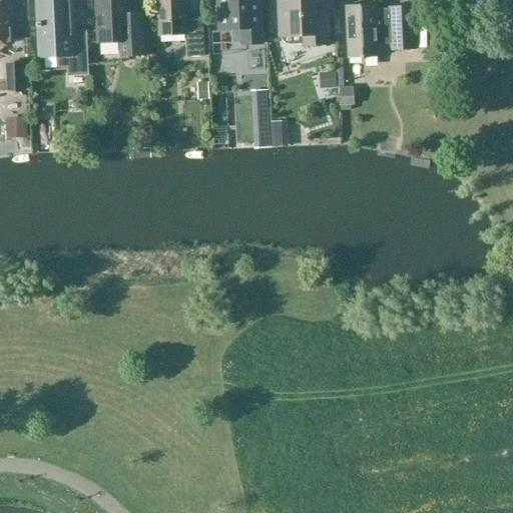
[(72,0),(37,0),(36,0),(38,40),(39,57),(67,56),(68,76),(88,75),(86,32),(74,32),(72,0)]
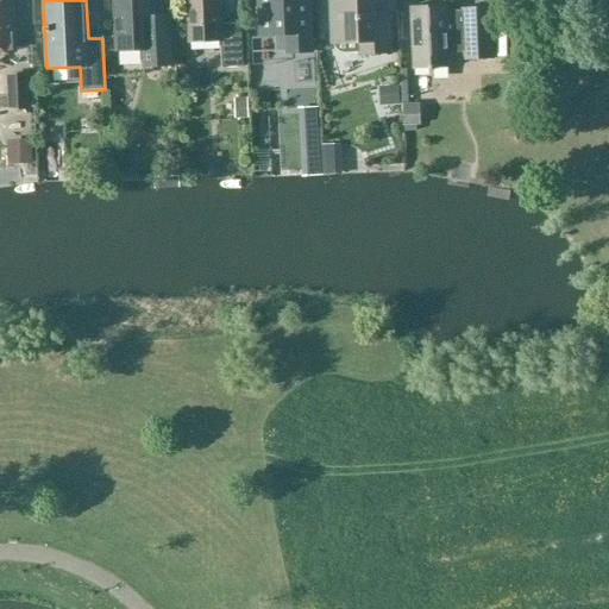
[(152,0),(114,0),(117,51),(144,50),(144,67),(173,66),(170,17),(154,18),(152,0)]
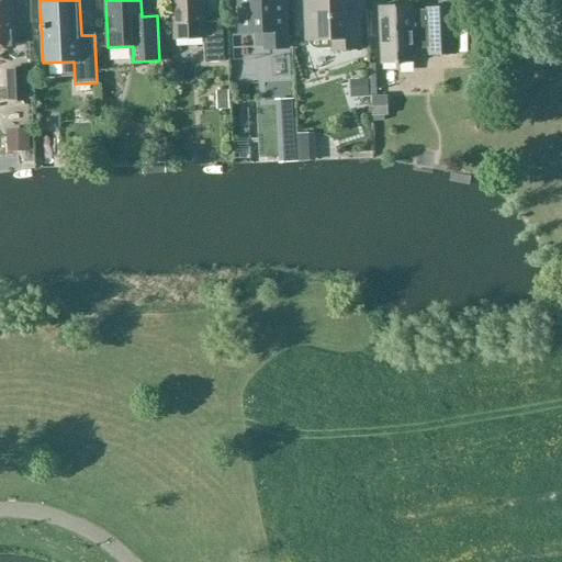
[(203,0),(172,0),(175,41),(204,38),(205,54),(224,53),(223,21),(204,22),(203,0)]
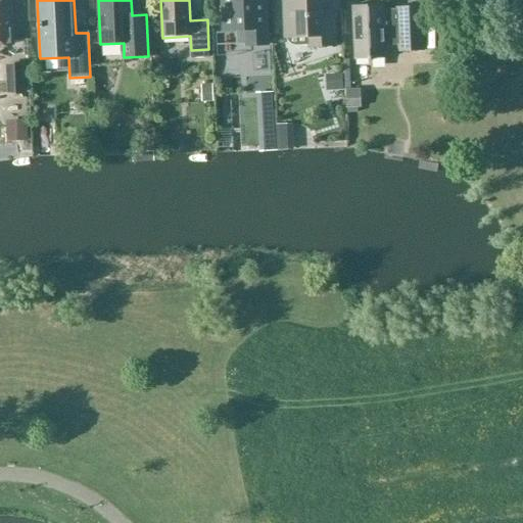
[(222,0),(224,31),(236,30),(237,45),(246,44),(246,46),(269,45),(267,2),(253,3),(252,0),(222,0)]
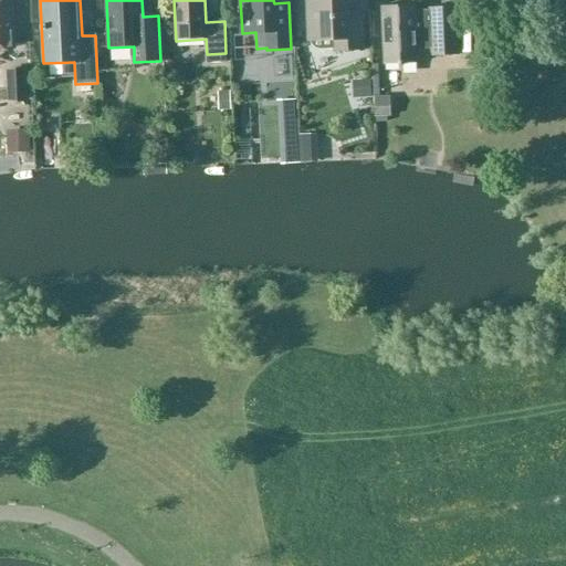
[(306,0),(308,41),(312,41),(312,45),(316,49),(321,50),(334,49),(334,51),(364,50),(363,13),(349,14),(348,0),(306,0)]
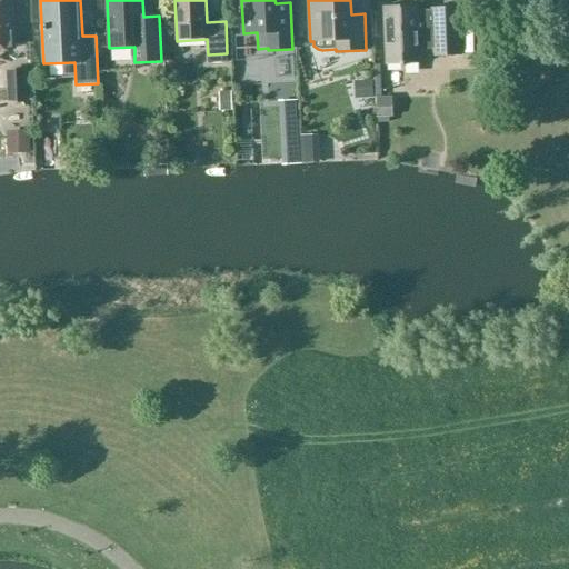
[(0,49),(16,49),(13,2),(0,2),(0,49)]
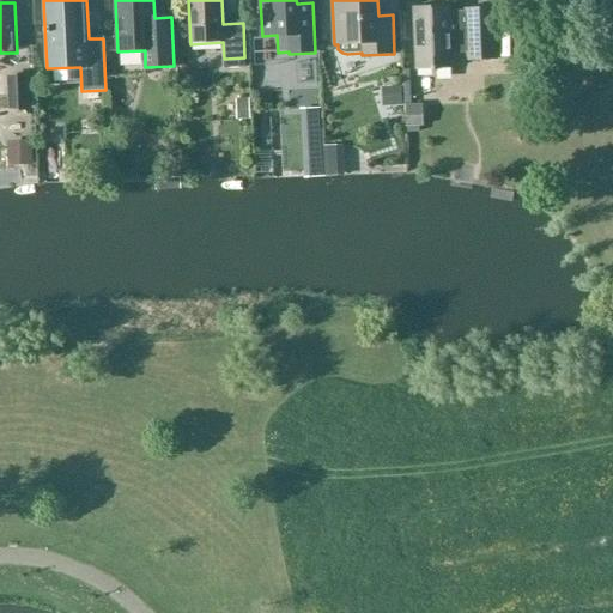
[(450,6),(414,7),(417,70),(432,70),(432,71),(437,71),(437,70),(453,68),(451,54),(468,53),(468,61),(497,60),(495,7),(466,8),(466,11),(450,11),(450,6)]
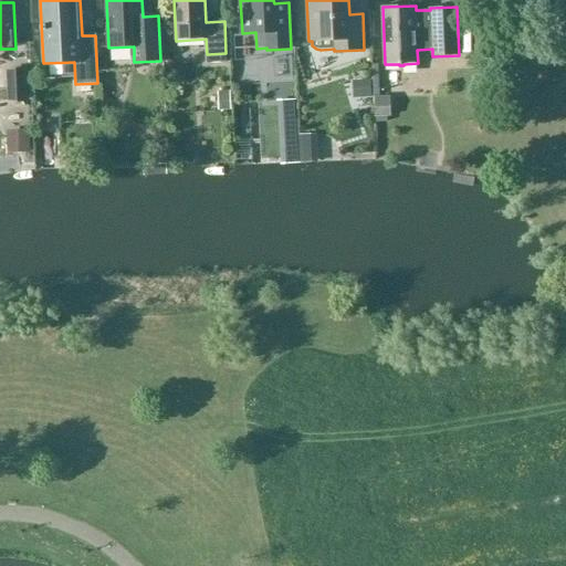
[(12,102),(27,101),(25,70),(11,71),(12,102)]
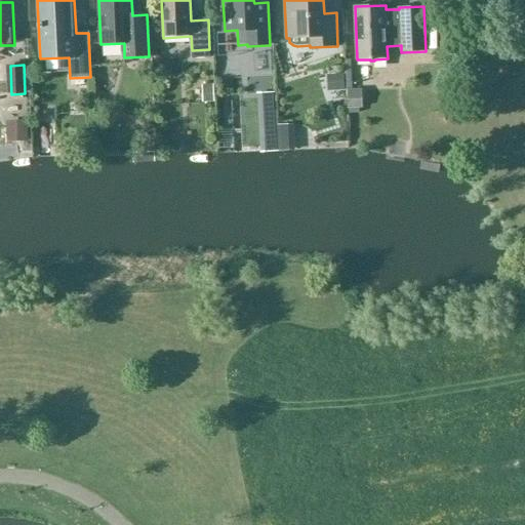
[(258,81),(260,140),(295,139),(294,113),(279,114),(278,81),(258,81)]
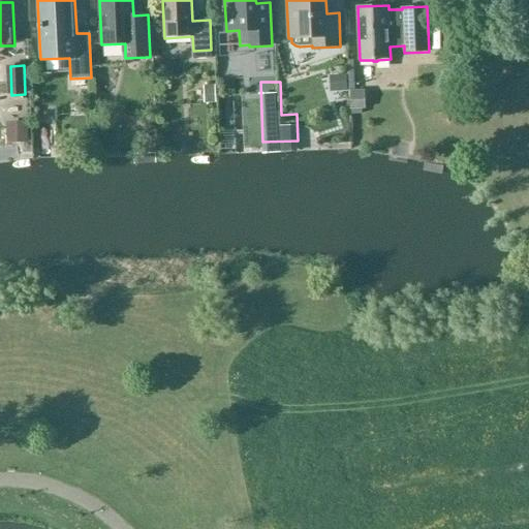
[(9,111),(9,128),(24,128),(25,111),(9,111)]
